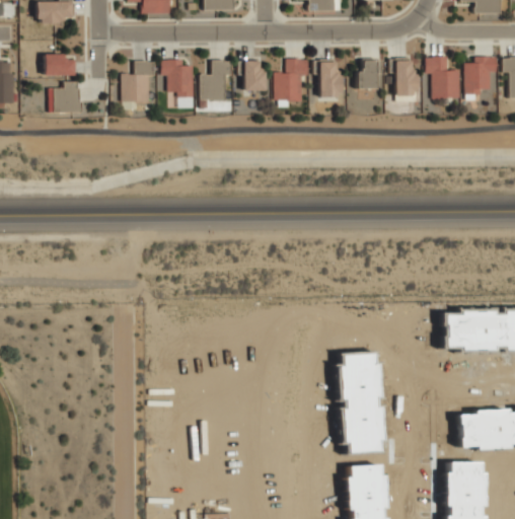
[(59,0),(38,1),(38,20),(73,19),(72,0),(59,0)]
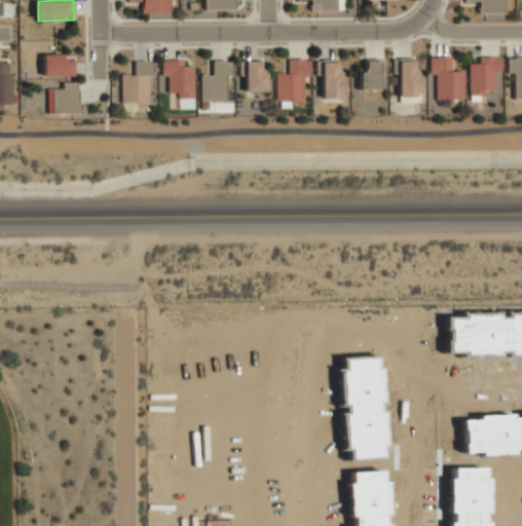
[(129,0),(131,1),(144,1),(144,13),(173,12),(172,0),(129,0)]
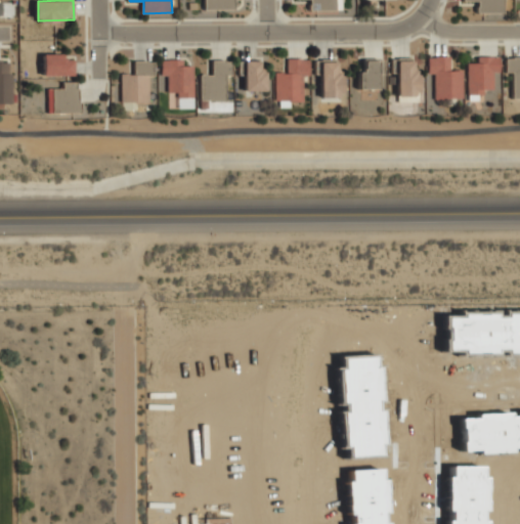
[(206,0),(207,9),(235,8),(234,0),(206,0)]
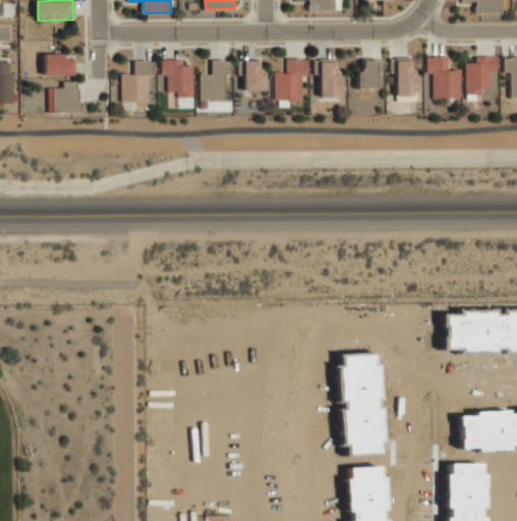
[(309,0),(310,10),(336,9),(335,0),(309,0)]
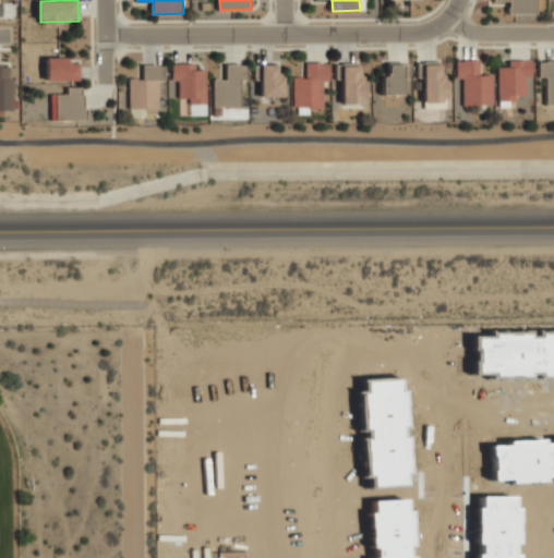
[(537,13),(537,0),(495,0),(510,1),(510,13),(537,13)]
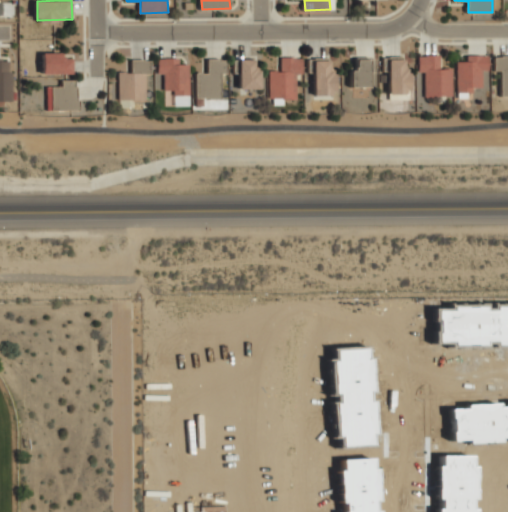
[(44,73),(75,74),(75,58),(66,58),(66,52),(44,52),(44,73)]
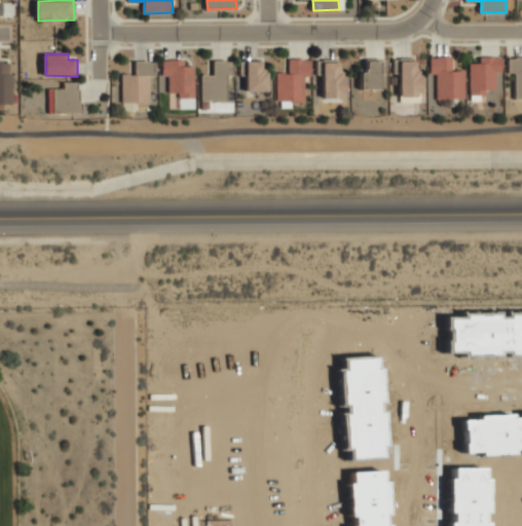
[(472,63),(472,100),(485,100),(485,89),(497,89),(498,72),(504,72),(504,57),(482,55),(482,63),(472,63)]
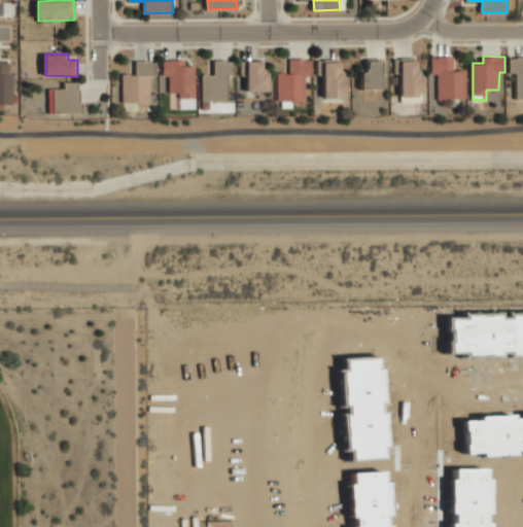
[(439,99),(467,99),(467,70),(455,70),(455,57),(432,57),(432,74),(440,74),(439,99)]
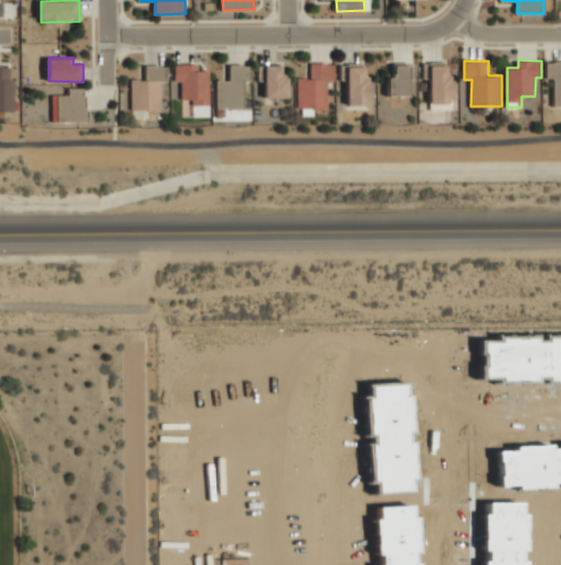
[(299,78),(299,108),(329,108),(330,81),(336,82),(336,63),(313,63),(313,78),(299,78)]
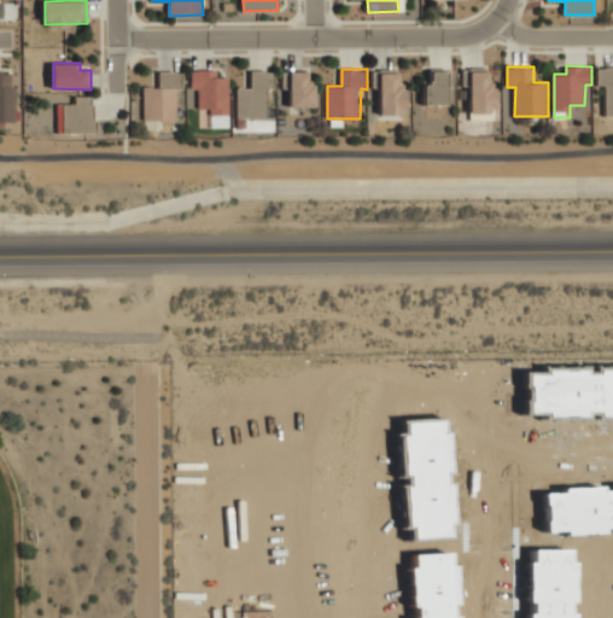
[(16,71),(0,70),(0,121),(16,122),(16,71)]
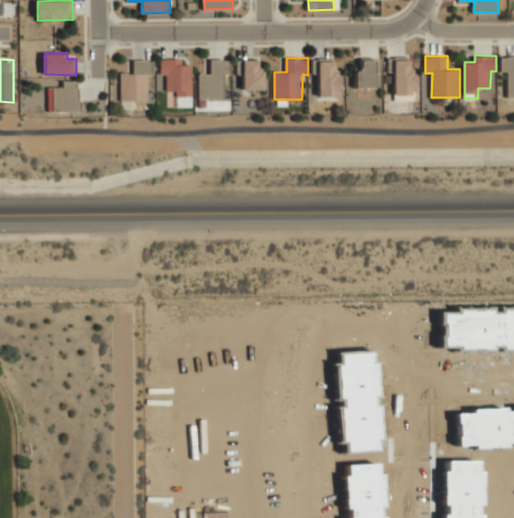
[(193,96),(193,65),(183,65),(182,59),(161,59),(162,75),(167,75),(168,91),(177,91),(178,96),(193,96)]
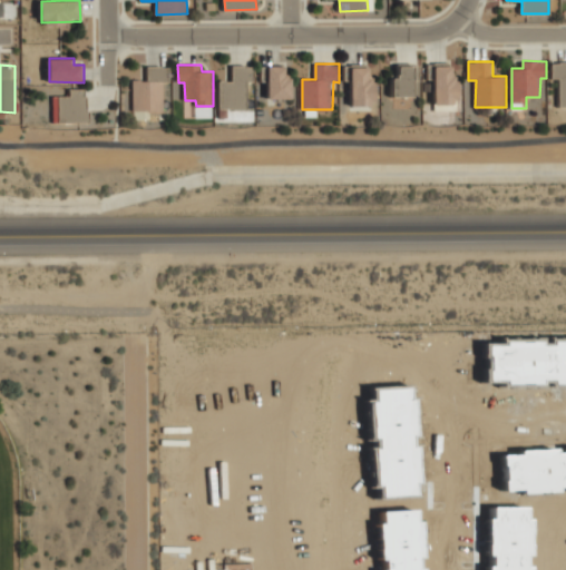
[(220,109),(247,109),(247,81),(253,81),(253,66),(233,65),(233,81),(220,81),(220,109)]
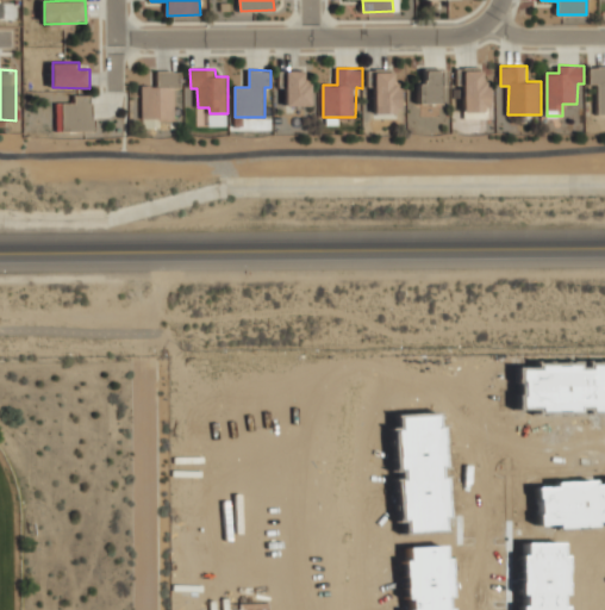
[(419,103),(442,104),(442,86),(448,86),(448,70),(426,69),(425,82),(420,82),(419,103)]
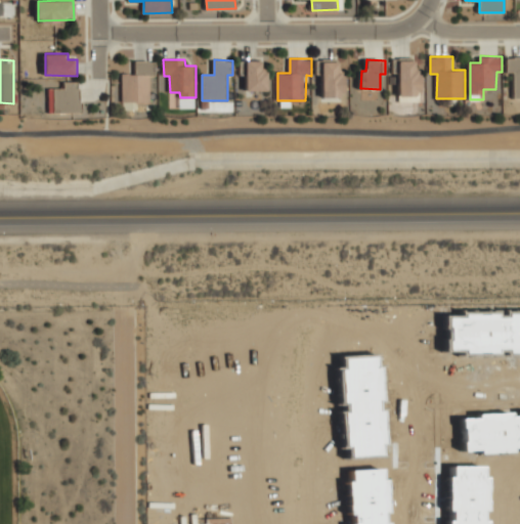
[(399,73),(399,101),(420,101),(420,59),(394,59),(394,73),(399,73)]
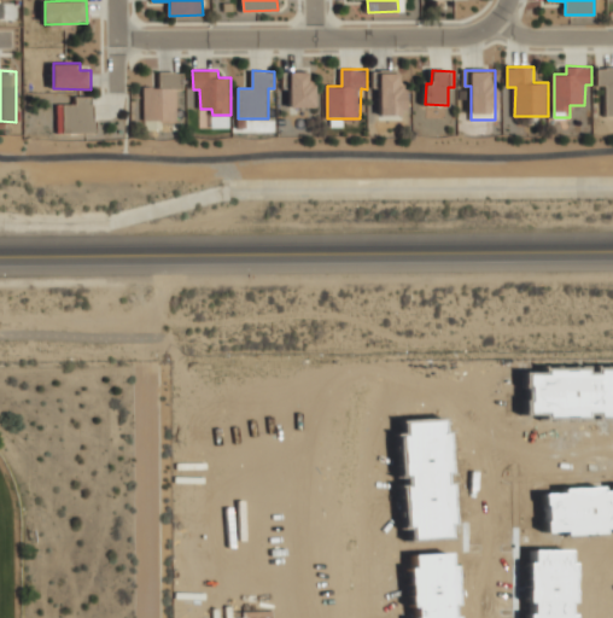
[(146,87),(145,120),(179,121),(179,87),(184,87),(185,73),(161,71),(161,87),(146,87)]
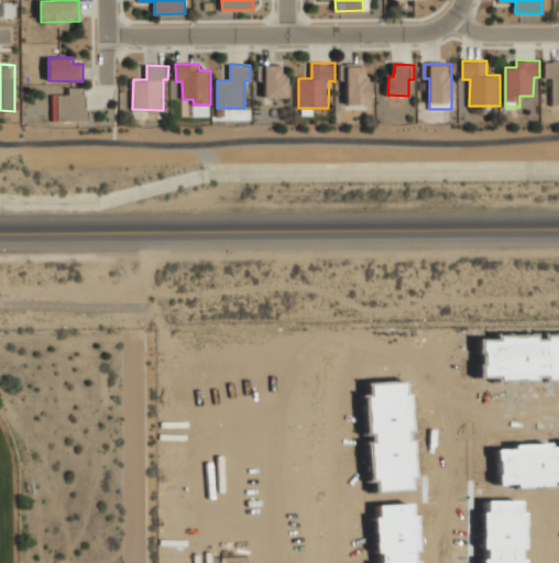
[(287,98),(287,73),(282,73),(282,65),(265,65),(265,98),(287,98)]
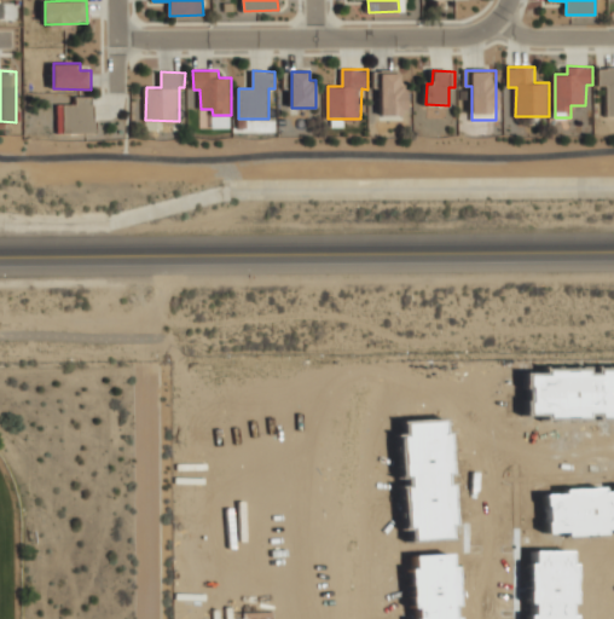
[(381,115),(404,115),(405,71),(381,71),(381,115)]
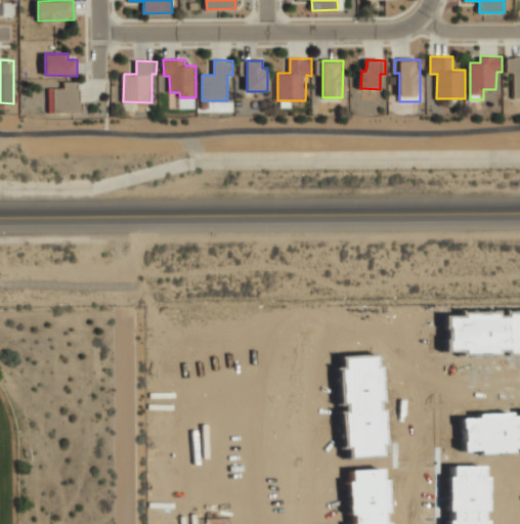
[(65,88),(51,88),(51,97),(49,97),(50,113),(80,112),(79,82),(65,82),(65,88)]
